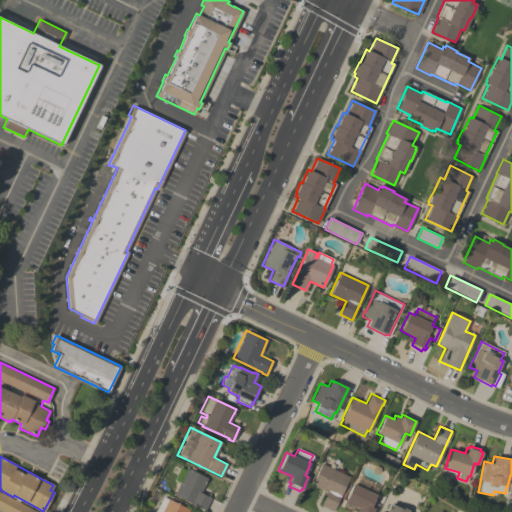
[(349,476),(332,511),(320,505),(326,492),(311,485),(321,463),(349,476)]
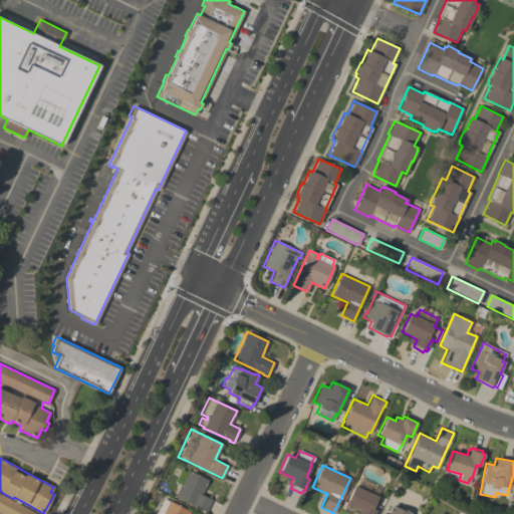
[(180,485),(174,482),(180,469),(187,472),(187,470),(191,471),(192,469),(196,470),(194,473),(210,481),(203,495),(212,500),(206,512),(175,496),(180,485)]
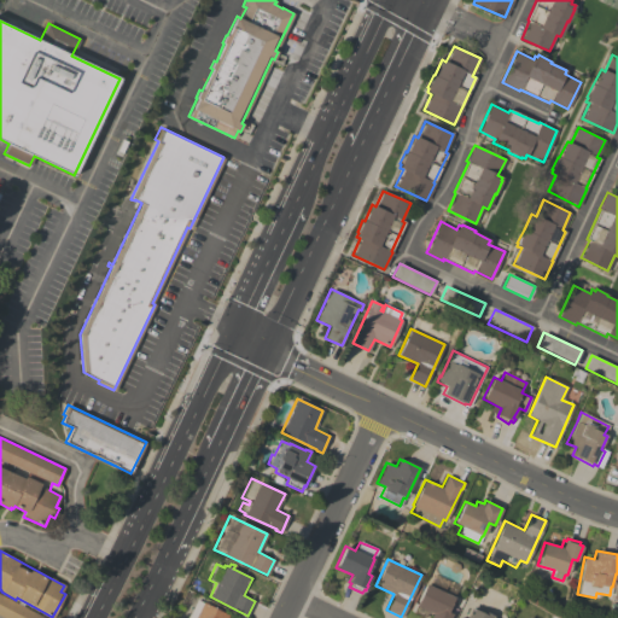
[(427,584),(431,576),(456,588),(453,596),(454,598),(447,611),(452,613),(449,617),(429,617),(431,613),(414,605),(425,583),(427,584)]
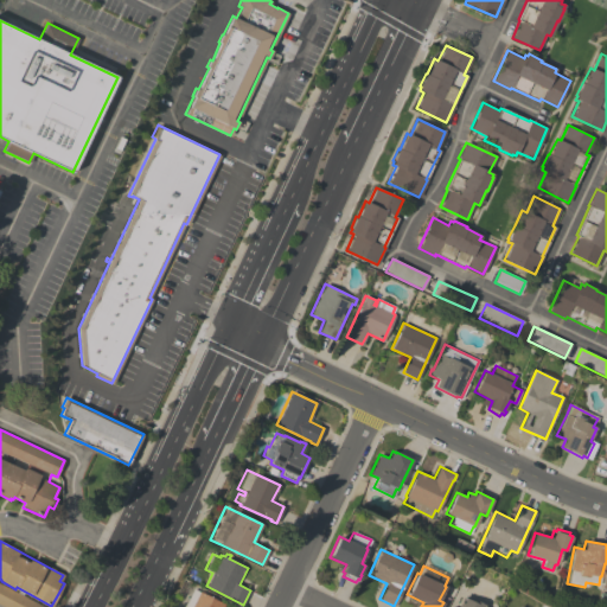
[(0,583),(43,606),(42,606),(4,606),(0,605),(0,583)]
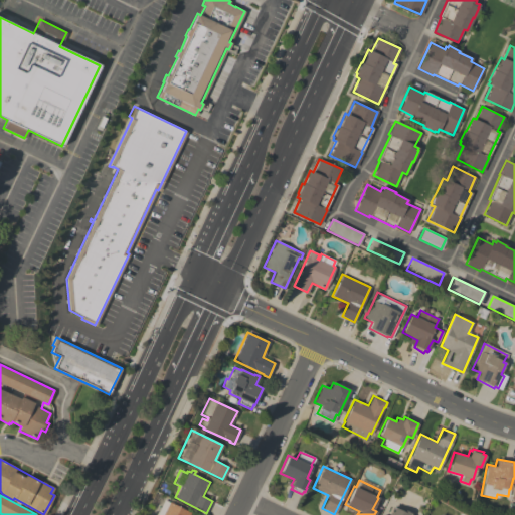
[(155,514),(164,500),(168,502),(169,501),(190,512),(188,514),(155,514)]
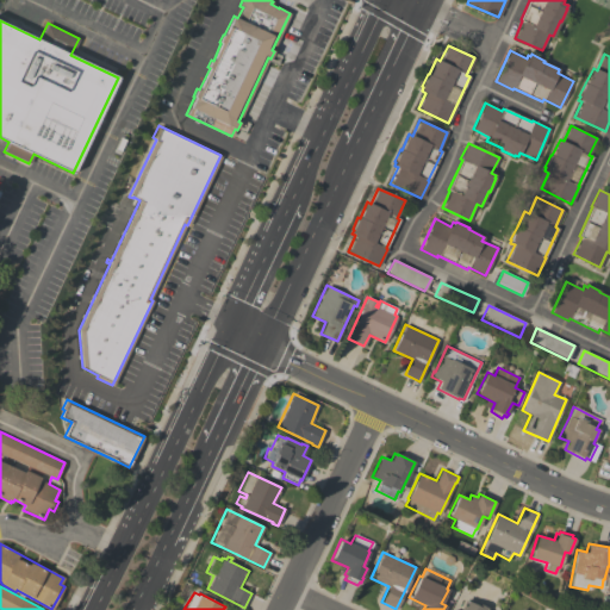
[(487,609),(459,609),(465,599),(478,605),(479,603),(486,607),(485,609),(487,609)]
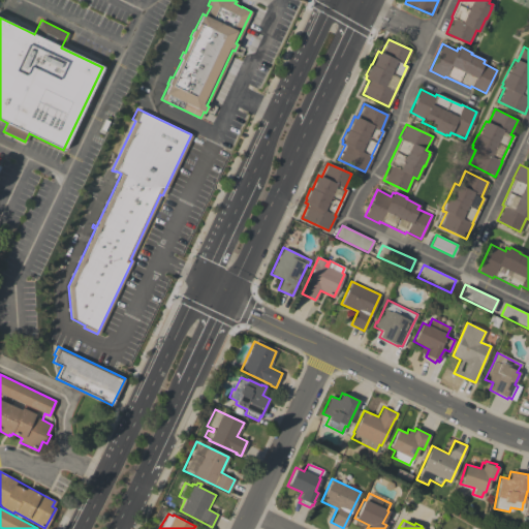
All buildings are outlined.
